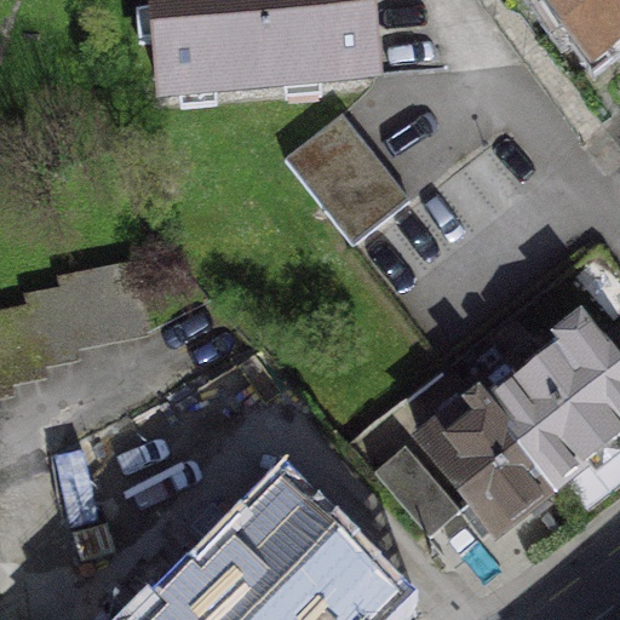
[(367,0),(154,0),(161,96),(373,78),(367,0)]
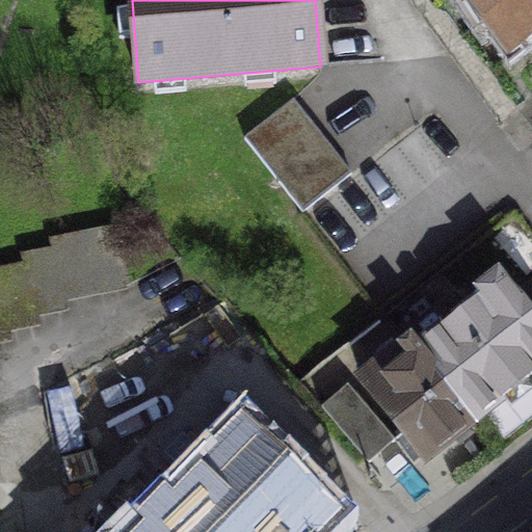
[(531,34),(531,0),(467,0),(466,1),(482,24),(487,20),(511,51),(531,34)]
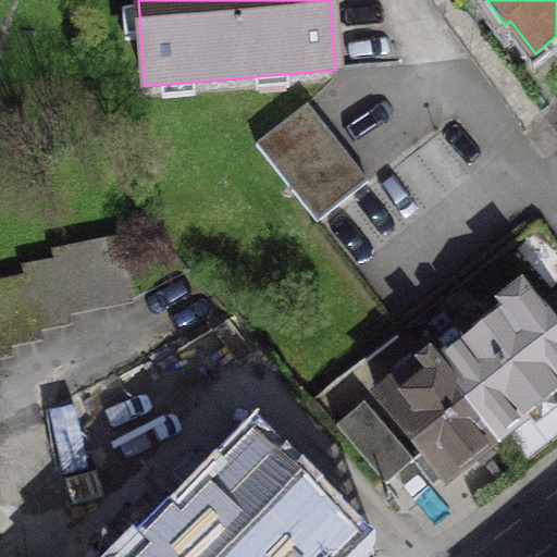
[(335,139),(307,103),(256,144),(317,221),(368,181),(335,139)]
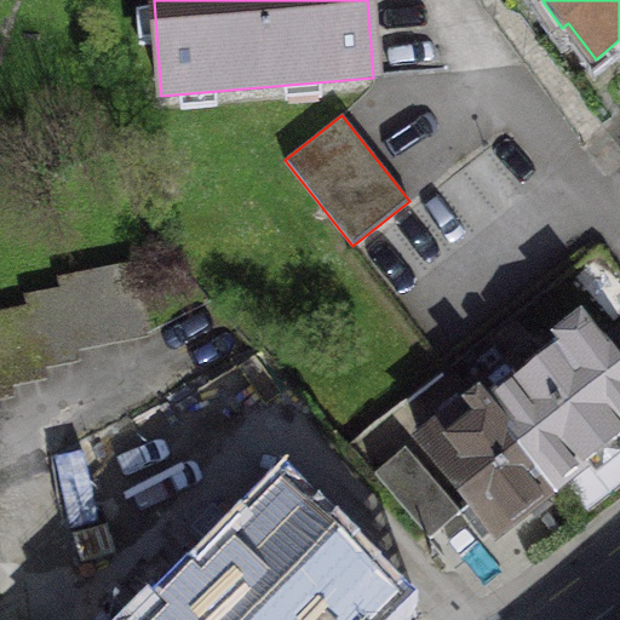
[(562,350),(487,411),(551,489),(563,480),(587,509),(619,481),(619,445),(615,438),(619,434),(619,368),(616,363),(580,320),(555,340),(562,350)]
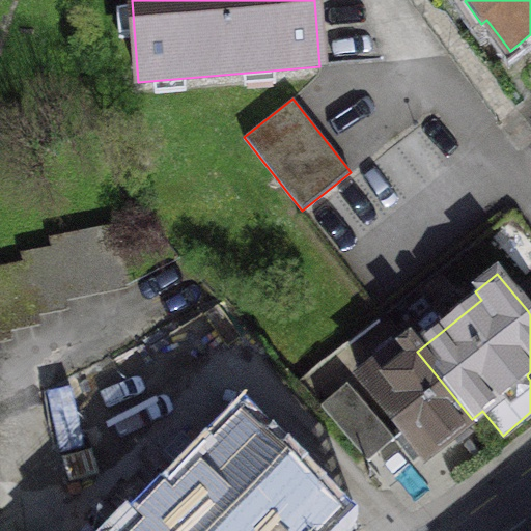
[(417,352),(406,339),(361,375),(371,387),(368,390),(424,458),(459,428),(472,419),(417,352)]
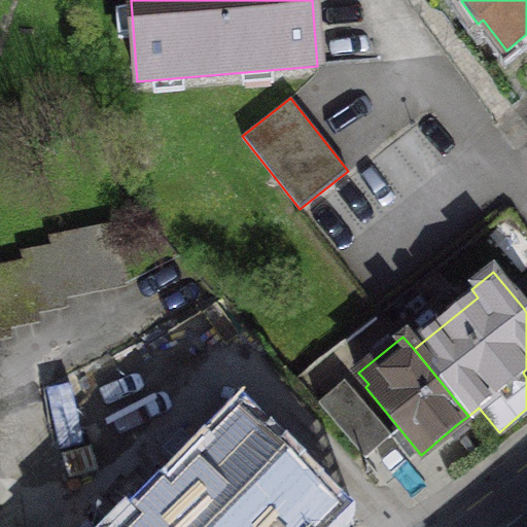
[(373,415),(342,381),(316,406),(363,458),(389,435),(372,416),(373,415)]
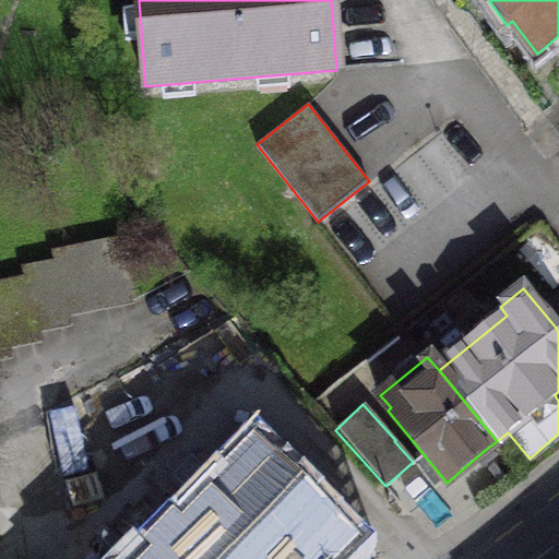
[(157,558),(156,558),(323,558),(343,539),(257,455),(182,532),(174,524),(162,536),(149,549),(157,558)]
